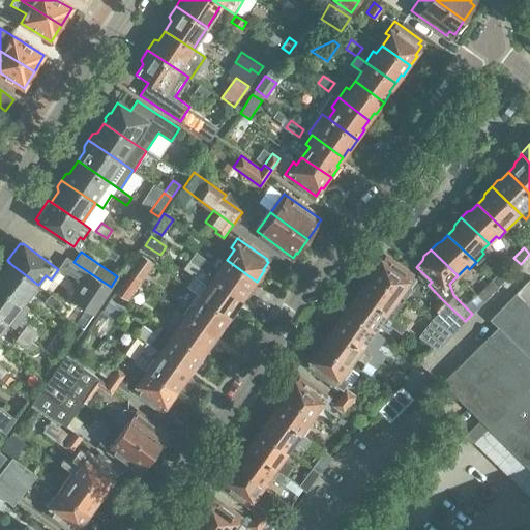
[(195,252),(188,261),(242,299),(247,291),(249,292),(257,282),(227,260),(219,270),(195,252)]
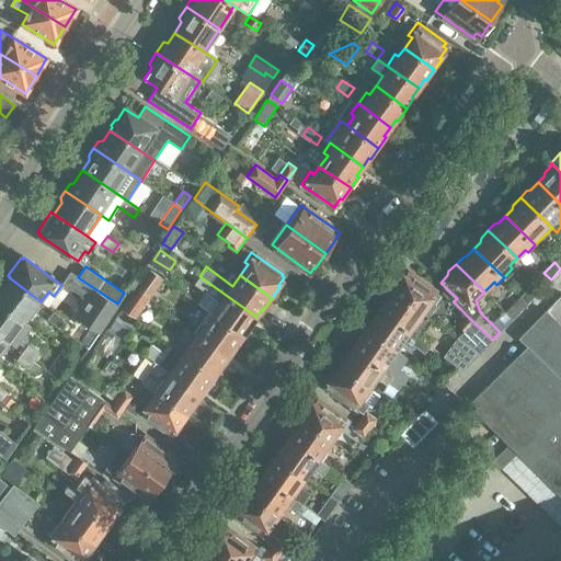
[(150,299),(165,279),(151,268),(136,289),(150,299)]
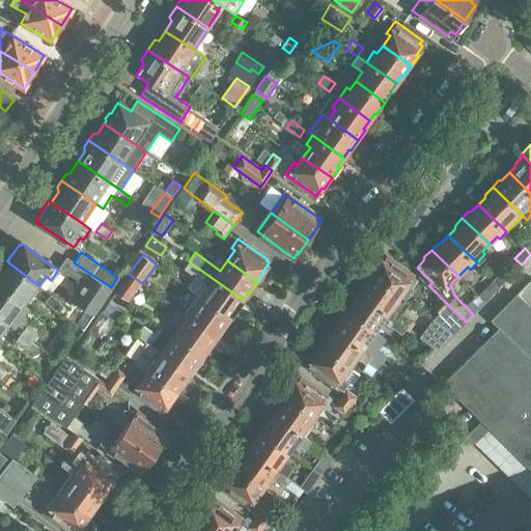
[(85,309),(80,317),(77,322),(85,327),(92,314),(111,287),(74,262),(66,257),(58,270),(64,275),(66,272),(84,283),(73,301),(85,309)]
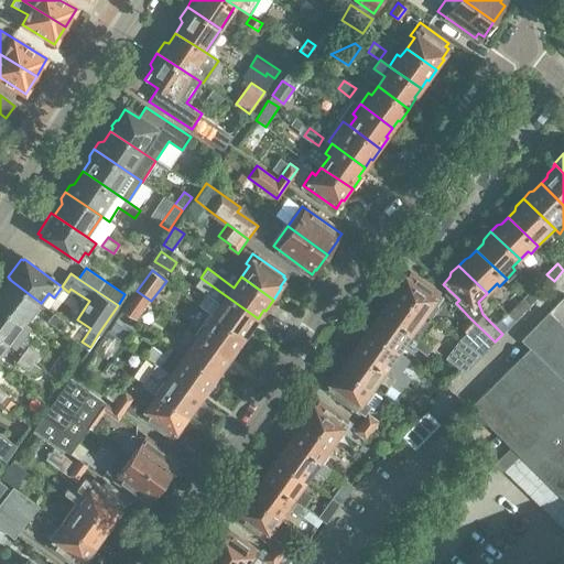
[(399,284),(393,292),(430,318),(436,308),(436,305),(442,297),(409,273),(403,282),(399,284)]
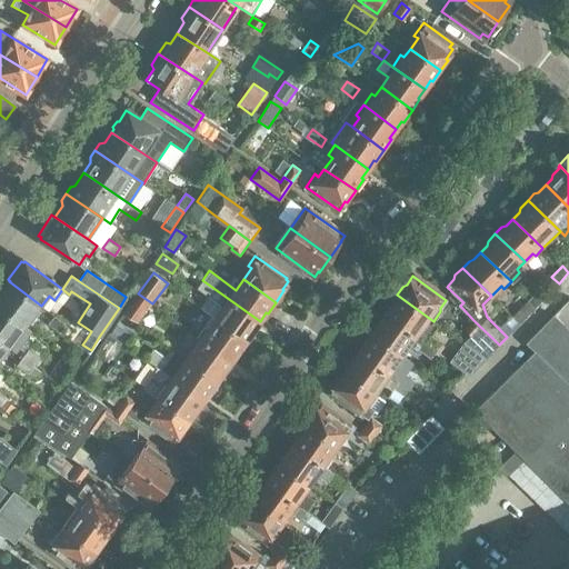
[(197,288),(208,297),(200,308),(211,317),(247,342),(256,331),(253,329),(260,321),(202,280),(197,288)]
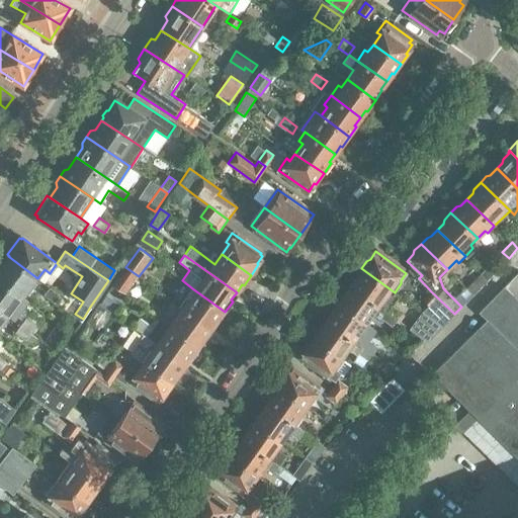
[(0,266),(0,279),(23,297),(37,278),(8,256),(0,267),(0,266)]
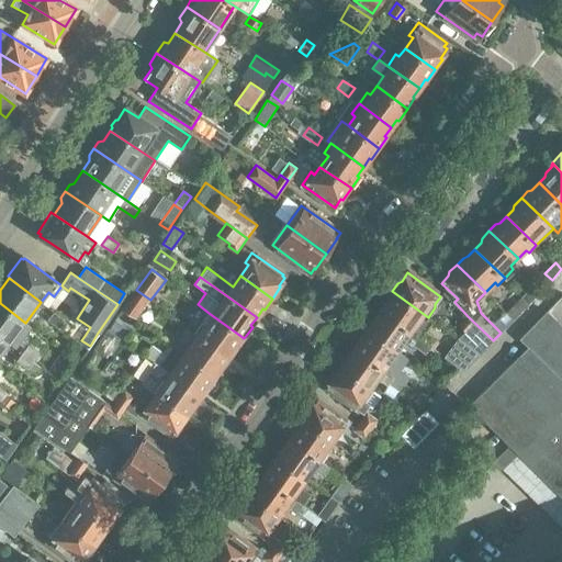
[(525,296),(530,302),(540,292),(535,287),(525,296)]
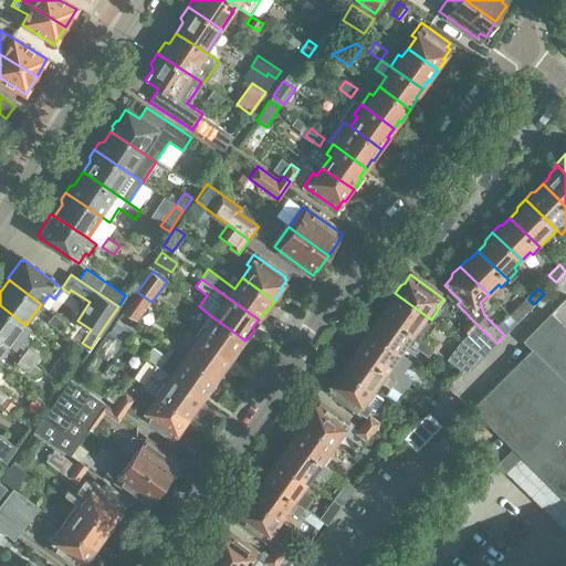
[(152,302),(137,292),(123,311),(137,322),(152,302)]
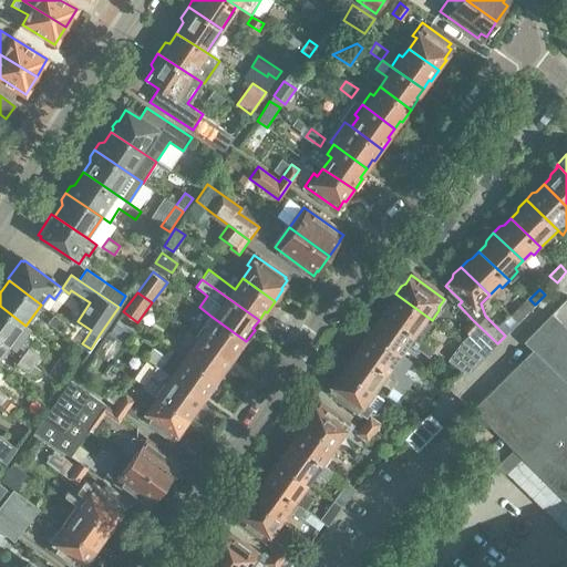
[(437,323),(432,320),(395,294),(390,301),(389,306),(383,315),(432,349),(437,342),(429,336),(437,323)]
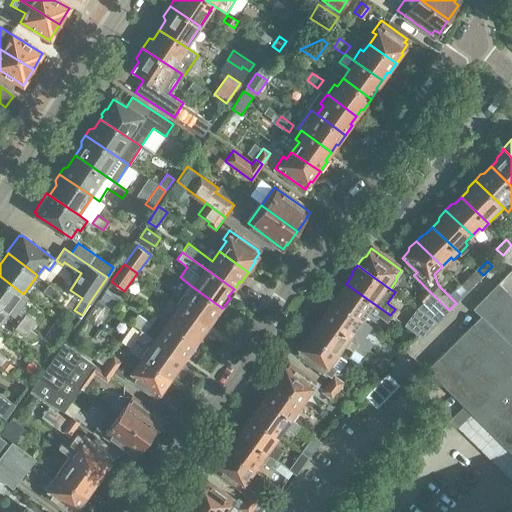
[(483,275),(478,270),(477,269),(468,279),(474,285),(483,275)]
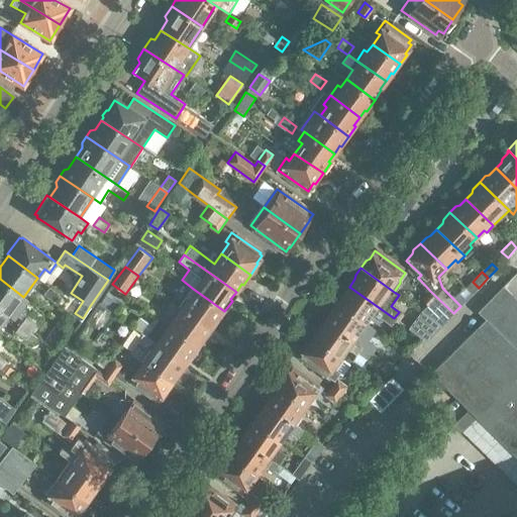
[(0,309),(8,316),(23,297),(0,279),(0,309)]
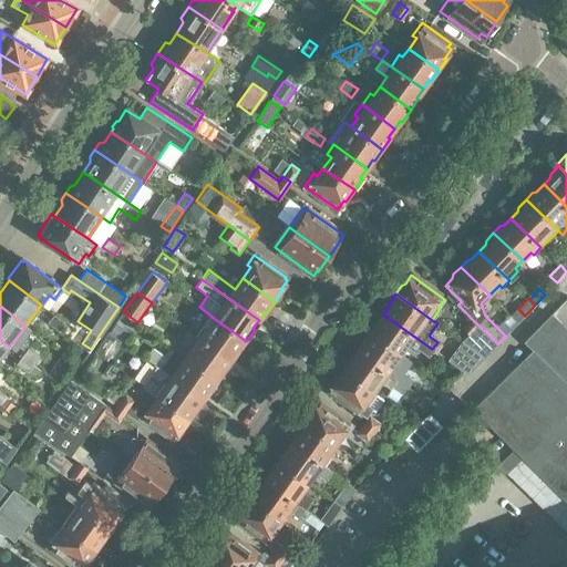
[(553,313),(526,341),(533,348),(538,353),(565,326),(553,313)]
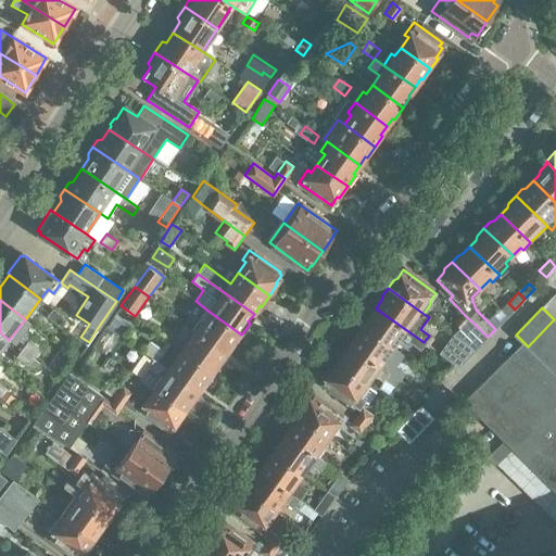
[(400,338),(402,339),(408,344),(409,343),(419,350),(424,342),(376,308),(371,315),(367,317),(362,325),(393,348),(400,338)]
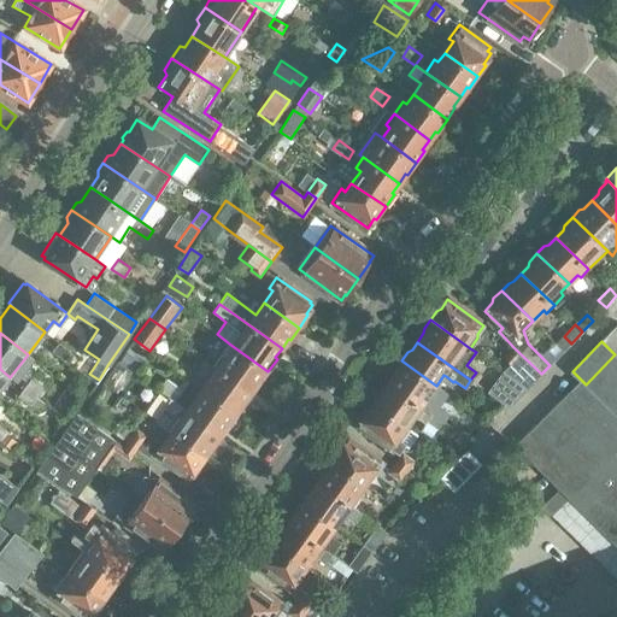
[(58,344),(52,352),(65,362),(71,353),(58,344)]
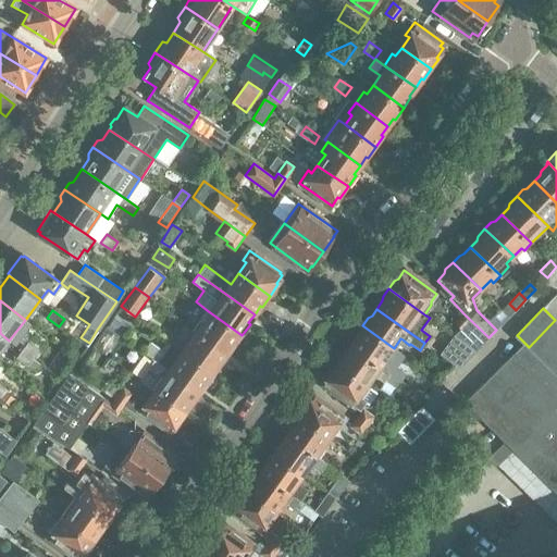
[(207,310),(194,330),(226,353),(233,345),(234,346),(242,335),(207,310)]
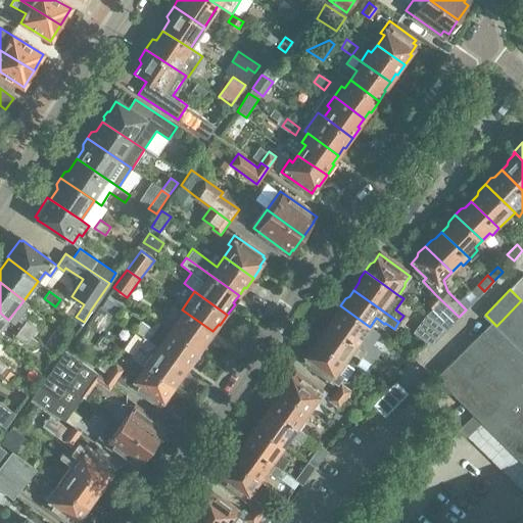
[(446,329),(459,317),(435,294),(427,302),(434,308),(427,316),(446,329)]
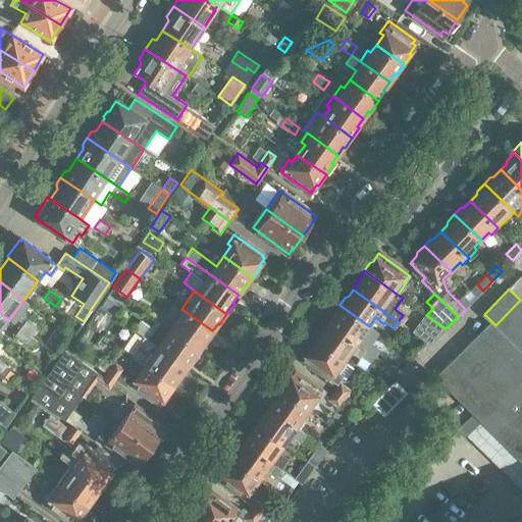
[(119,306),(107,297),(101,306),(113,315),(114,313),(118,307),(119,306)]
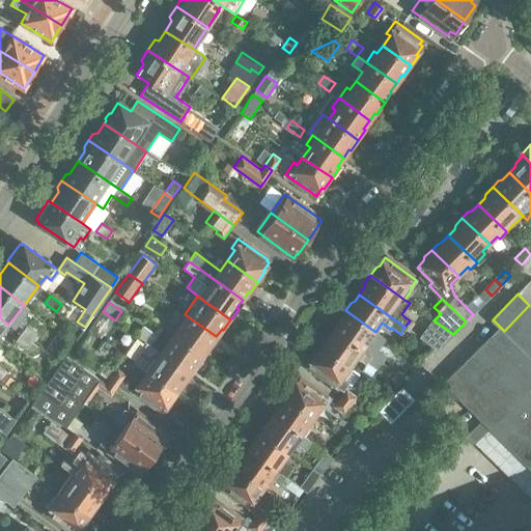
[(504,331),(515,343),(530,326),(530,306),(529,305),(504,331)]
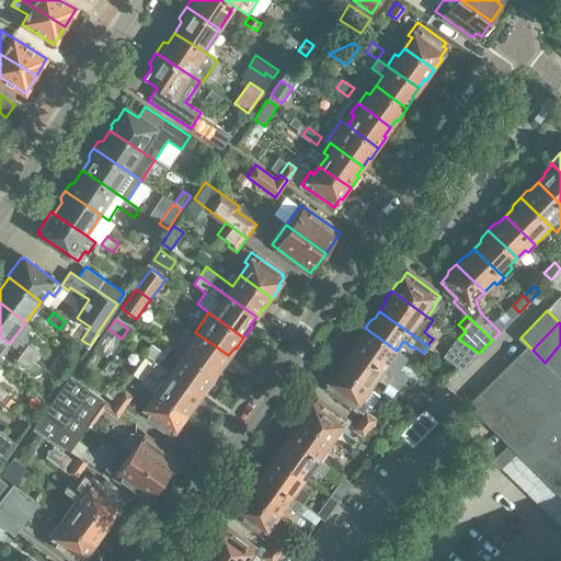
[(358,340),(353,347),(401,384),(407,376),(397,368),(405,357),(397,351),(365,328),(358,335),(358,340)]
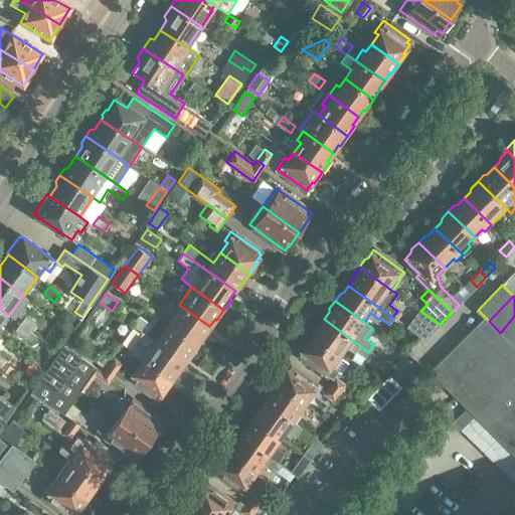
[(179,305),(173,313),(176,315),(169,325),(198,346),(206,335),(204,334),(209,326),(179,305)]
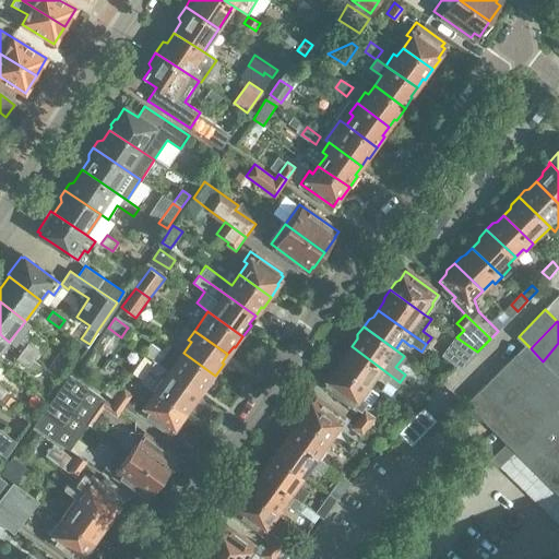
[(0,353),(9,342),(0,334),(0,353)]
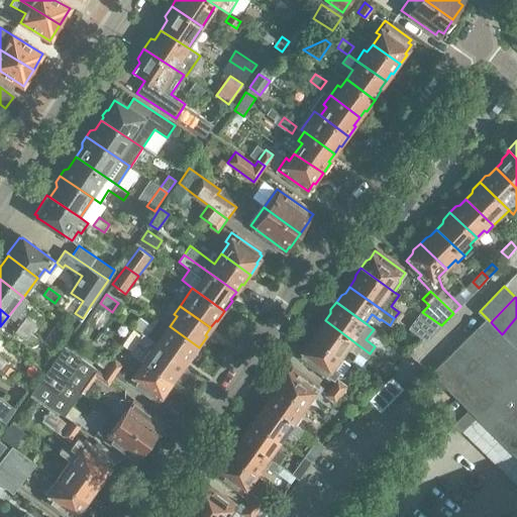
[(441,325),(422,312),(413,324),(431,337),(441,325)]
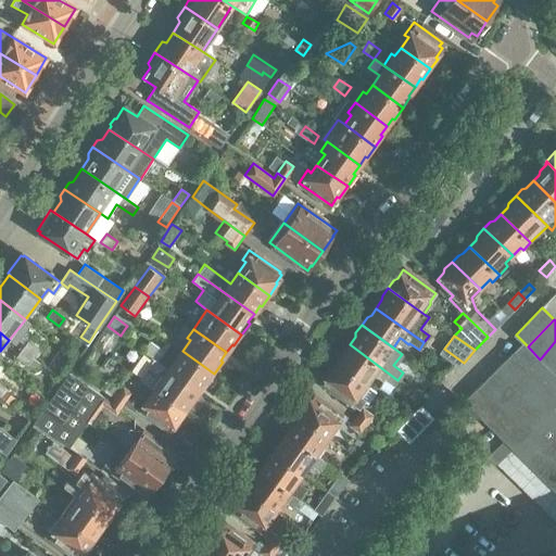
[(555,492),(555,375),(552,371),(540,359),(528,346),(522,341),(463,400),(513,450),(555,492)]
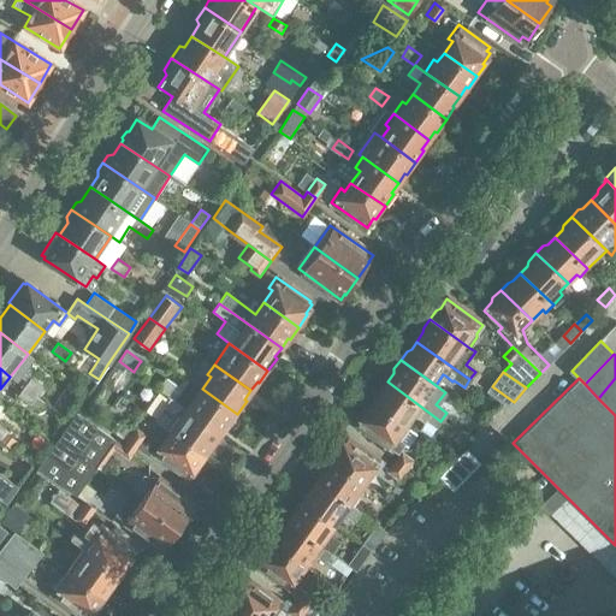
[(615,378),(598,398),(611,412),(615,406),(615,378)]
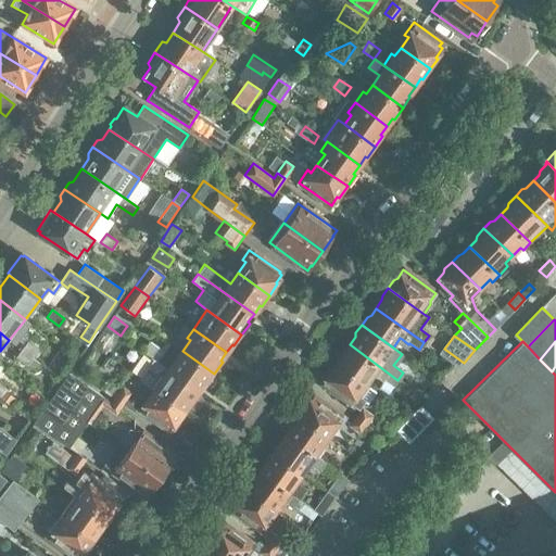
[(22,350),(34,358),(39,350),(28,342),(22,350)]
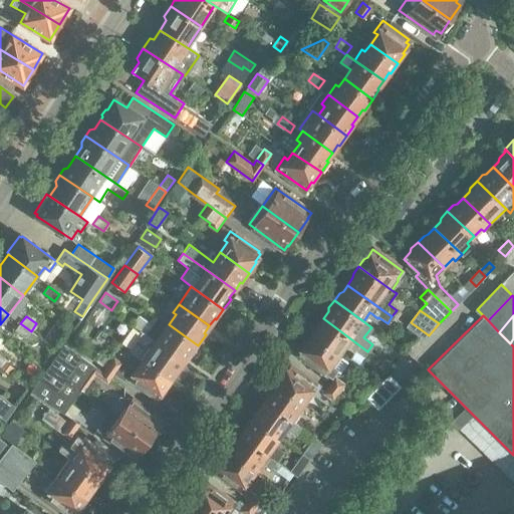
[(137,317),(132,324),(143,332),(148,325),(137,317)]
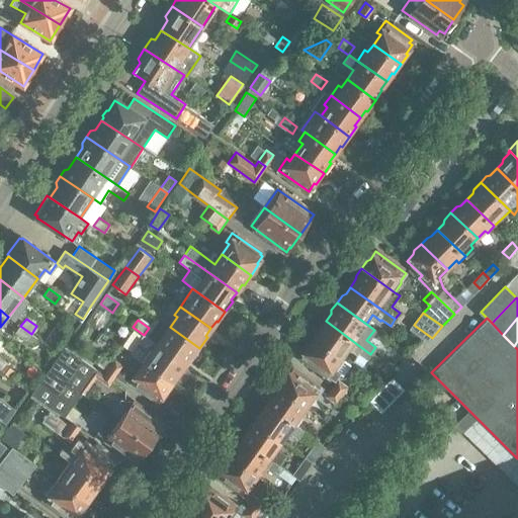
[(317,330),(312,337),(341,359),(347,351),(349,352),(350,351),(355,355),(357,353),(366,360),(370,354),(326,321),(321,328),(317,330)]
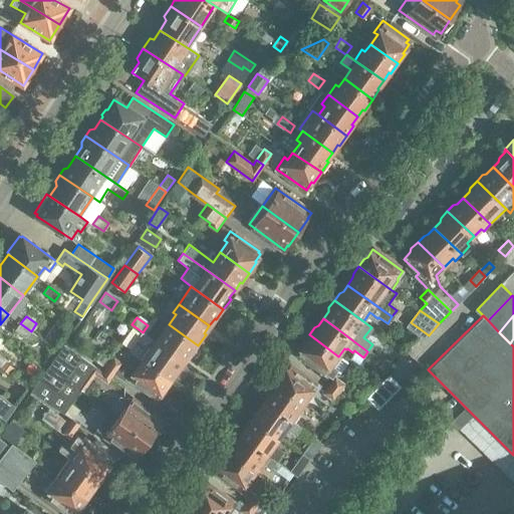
[(31,331),(20,323),(15,330),(32,343),(37,336),(31,331)]
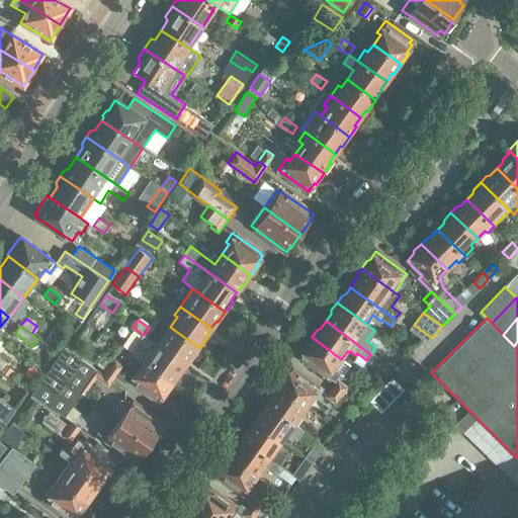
[(144,362),(174,384),(181,373),(179,372),(184,364),(155,343),(144,335),(133,327),(127,335),(138,343),(138,344),(148,351),(141,360),(144,362)]
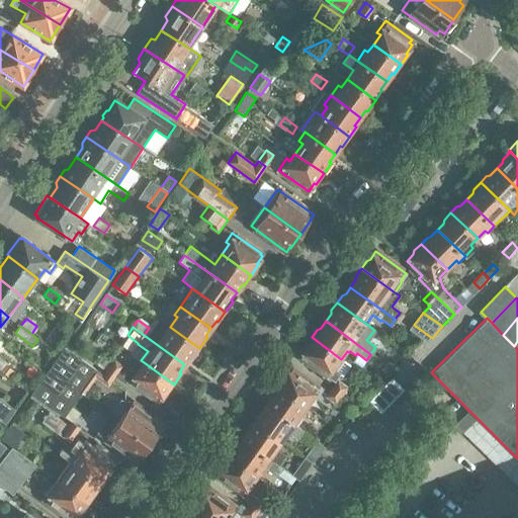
[(155,343),(184,364),(190,357),(192,358),(199,348),(170,327),(164,335),(161,334),(155,343)]
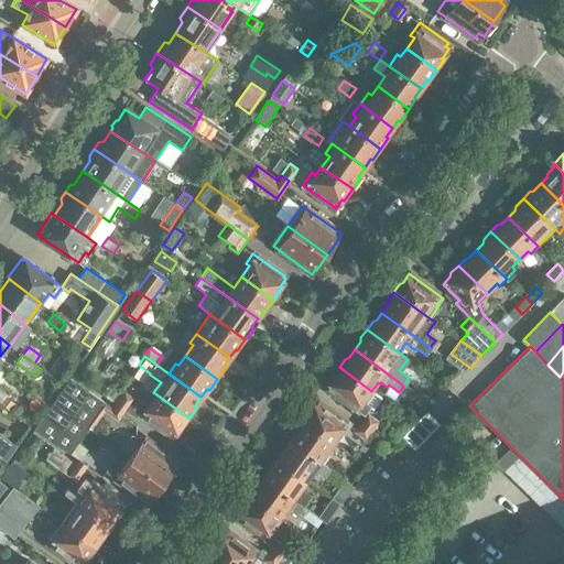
[(327,388),(360,412),(366,404),(373,410),(382,399),(371,391),(339,367),(334,375),(334,380),(327,388)]
